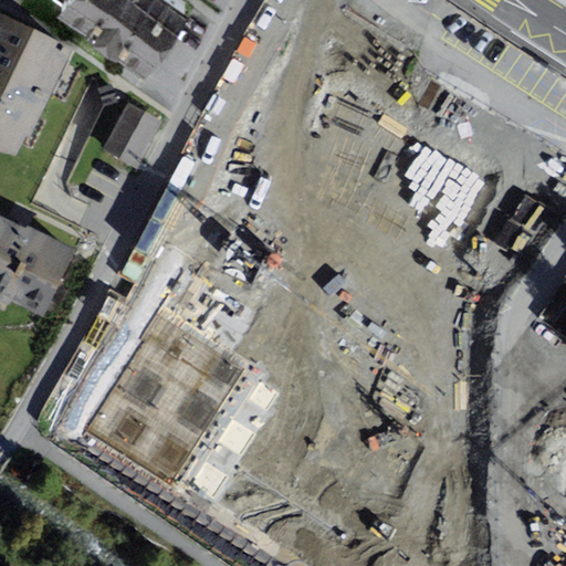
[(62,0),(144,60),(187,0),(62,0)]
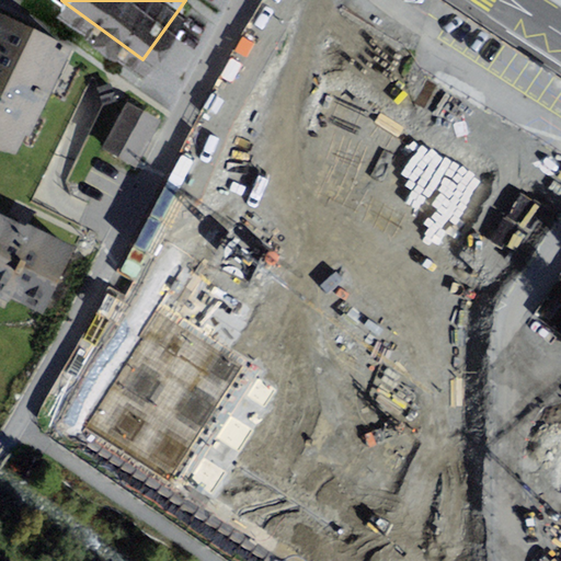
[(70,47),(0,12),(0,150),(18,156),(70,47)]
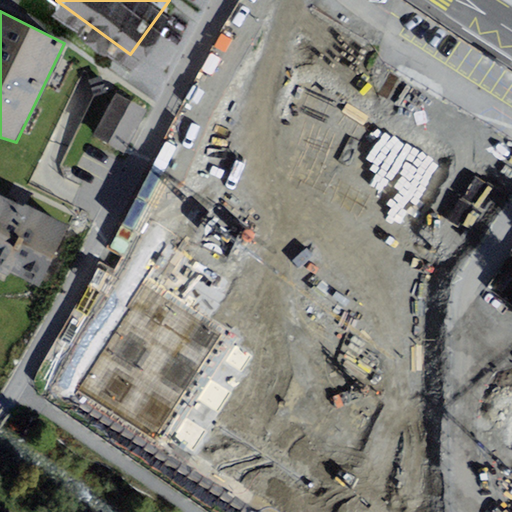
[(365,133),(410,154),(446,78),(402,57),(365,133)]
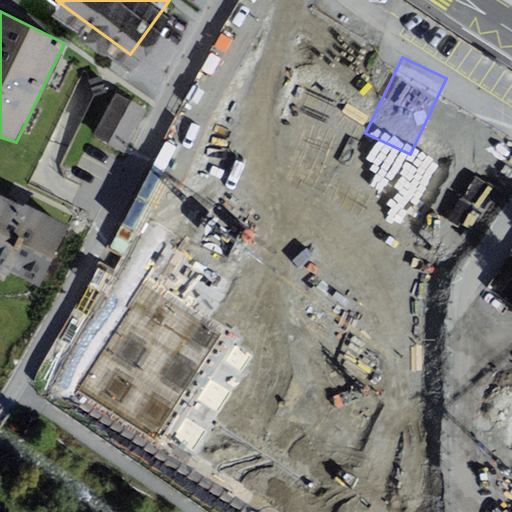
[(147,109),(117,93),(94,135),(124,151),(147,109)]
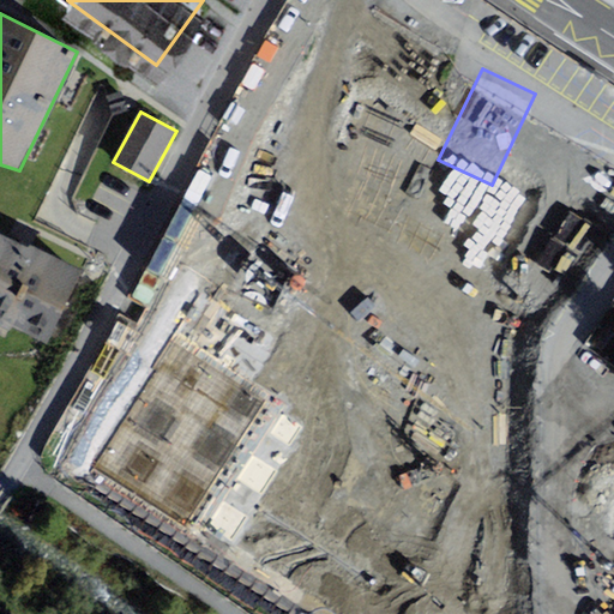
[(151,324),(211,356),(262,260),(202,229),(151,324)]
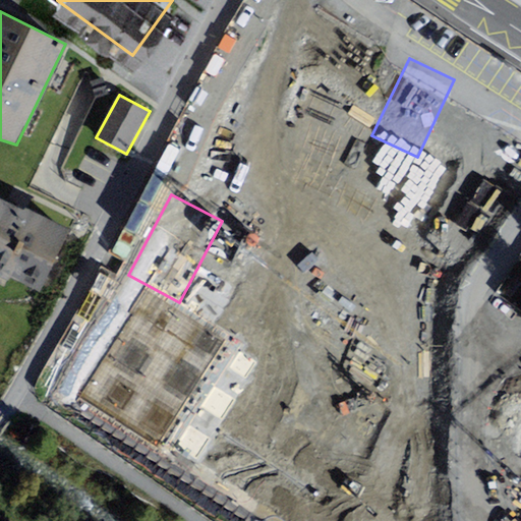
[(0,197),(0,273),(39,292),(70,229),(24,207),(23,210),(18,208),(0,197)]
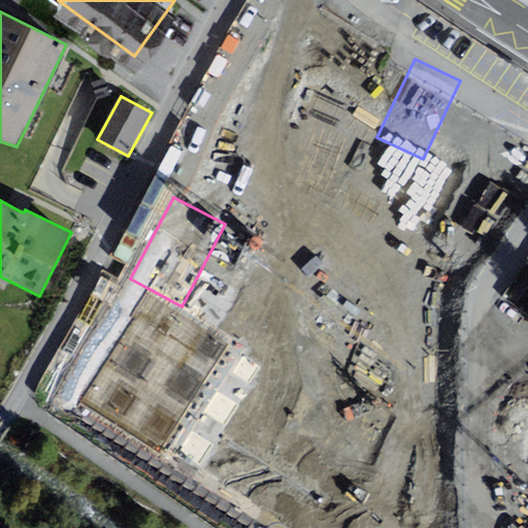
[(72,380),(122,407),(168,327),(119,298),(72,380)]
